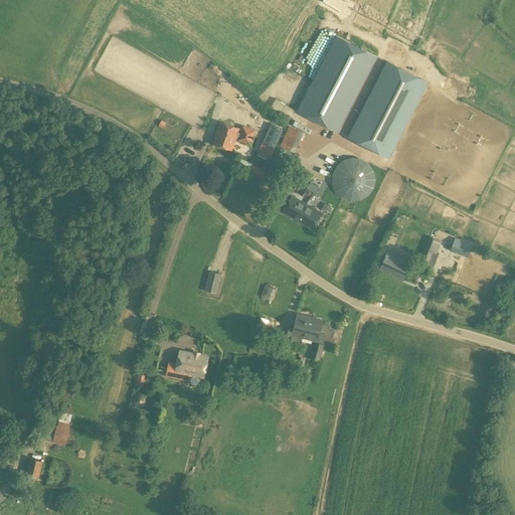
[(338,34),(298,111),(337,132),(378,55),(338,34)]
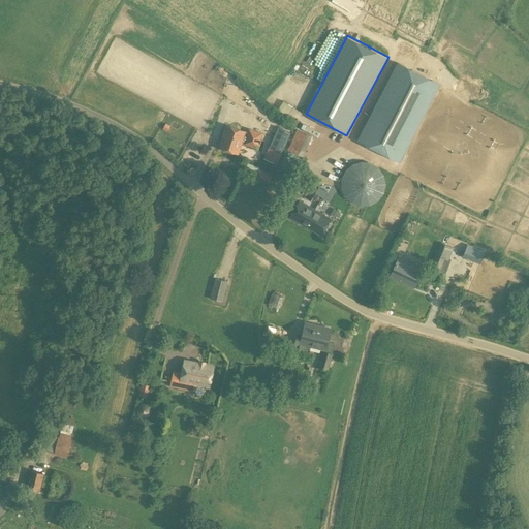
[(439,85),(399,63),(358,142),(398,162),(439,85)]
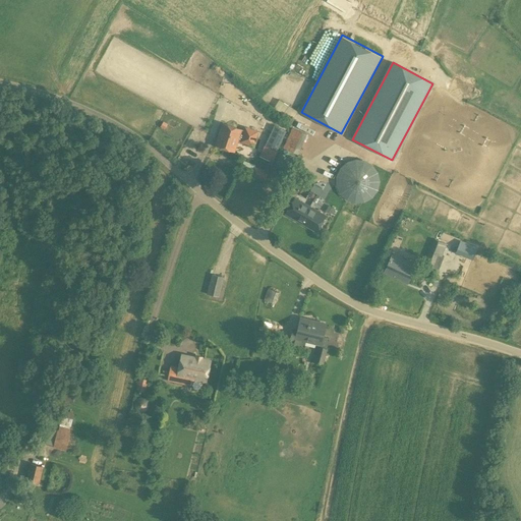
[(297,111),(279,100),(273,109),(282,115),(283,114),(292,119),(297,111)]
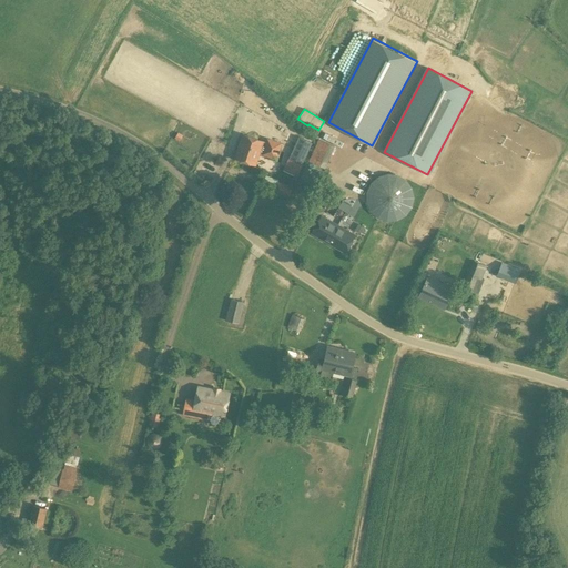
[(265,142),(262,141),(242,135),(234,159),(255,165),(259,153),(262,154),(262,155),(276,160),(282,143),(267,139),(265,142)]
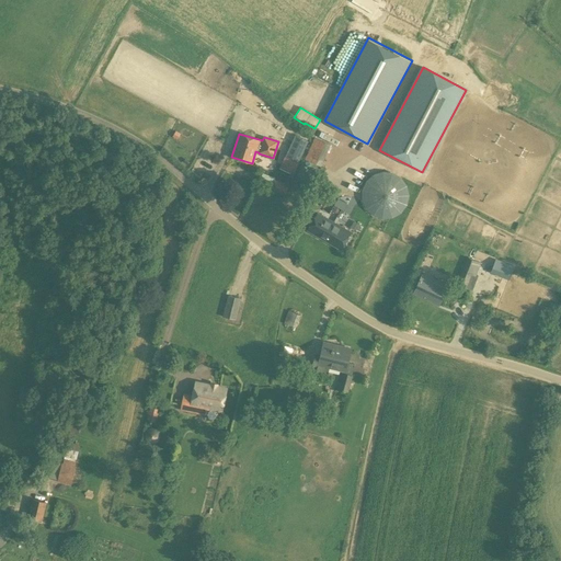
[(295,136),(281,168),(293,174),(308,141),(295,136)]
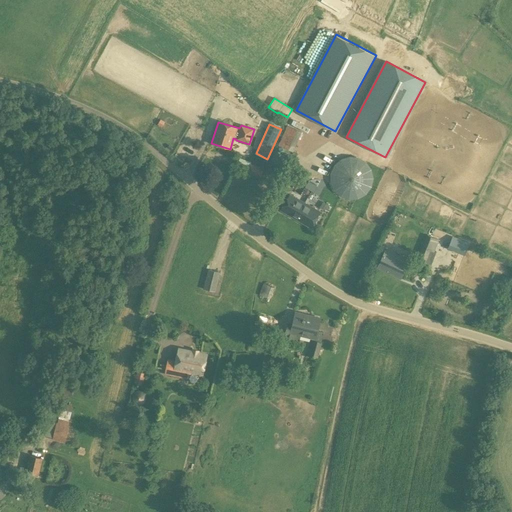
[(301,133),(287,126),(279,145),(293,152),(301,133)]
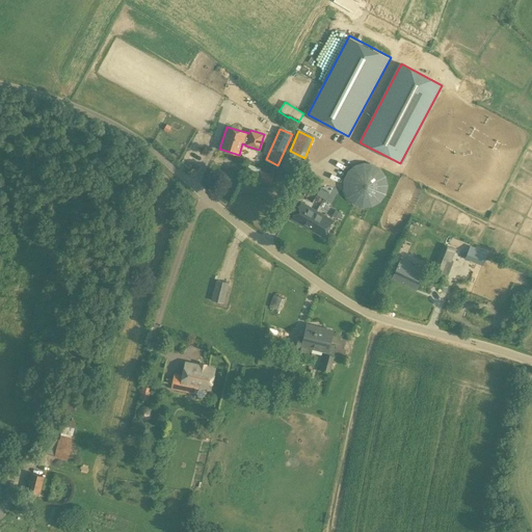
[(382,166),(378,163),(375,159),(369,157),(360,158),(356,164),(356,175),(357,180),(364,186),(370,188),(377,188),(382,186),(387,181),(387,175),(384,170),(382,166)]
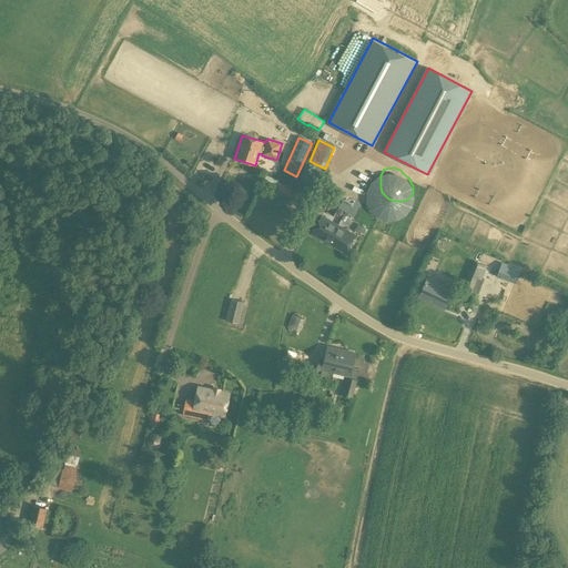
[(300,178),(305,181),(310,171),(305,169),(300,178)]
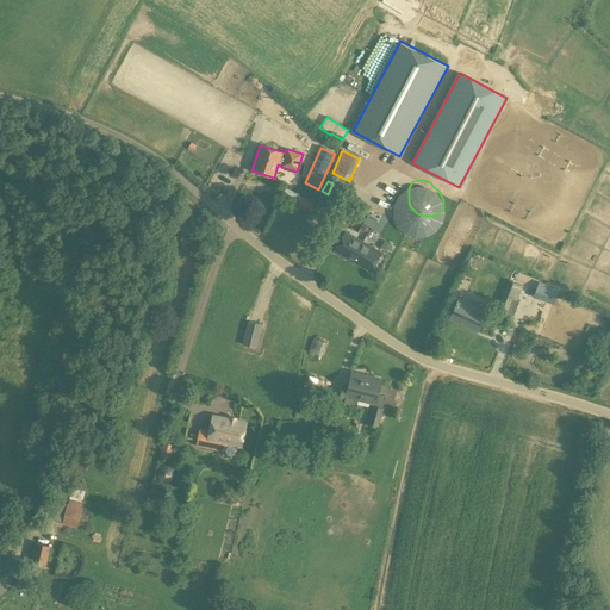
[(315,200),(285,188),(281,199),(296,204),(294,205),(310,211),(315,200)]
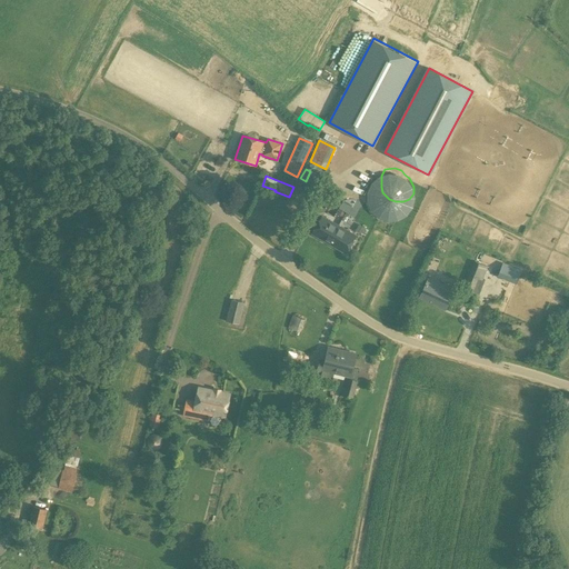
[(345,252),(355,236),(322,217),(312,233),(345,252)]
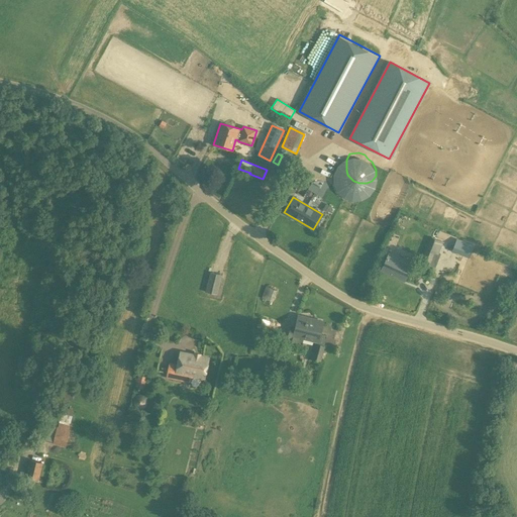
[(431,237),(421,263),(429,266),(434,253),(438,254),(443,241),(431,237)]
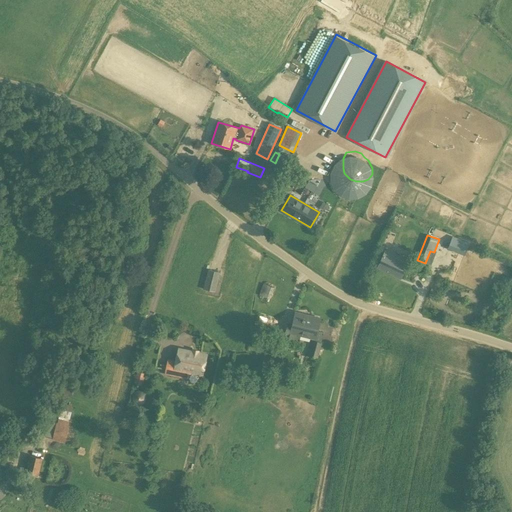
[(454,236),(451,243),(449,249),(462,254),(466,256),(469,250),(472,243),(454,236)]
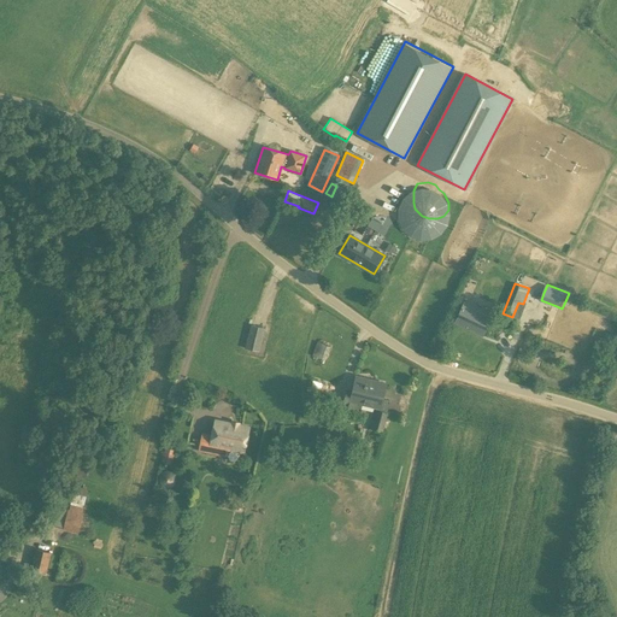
[(454,323),(482,336),(492,316),(464,303),(454,323)]
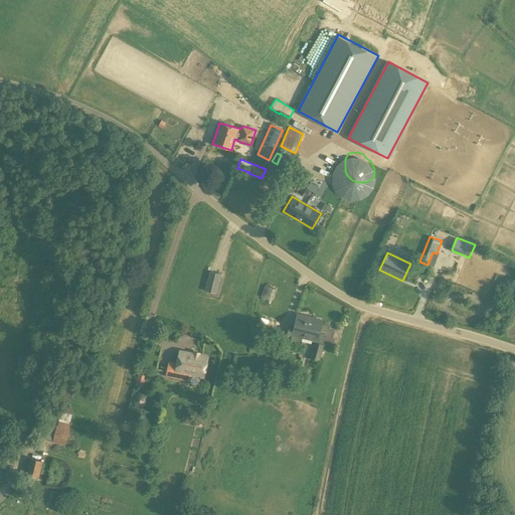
[(216,294),(221,274),(209,271),(204,291),(216,294)]
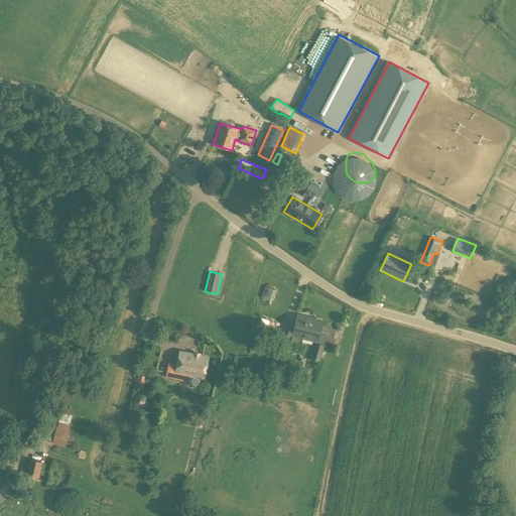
[(271,301),(276,290),(265,286),(261,297),(271,301)]
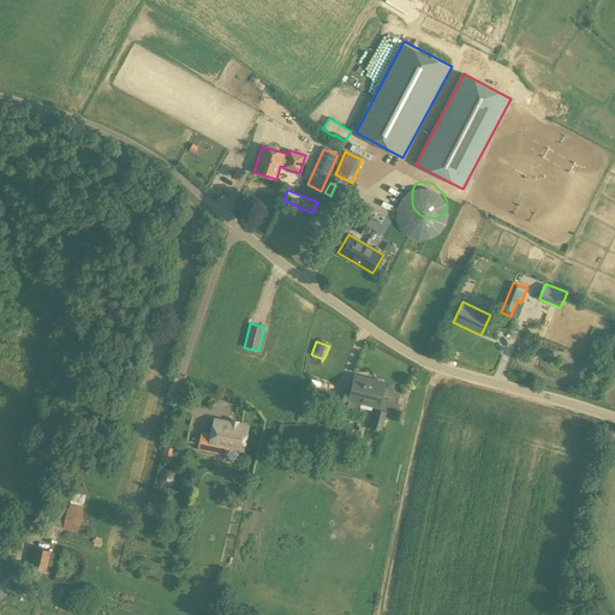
[(354,376),(351,389),(345,388),(341,406),(359,411),(362,402),(376,406),(375,408),(370,428),(381,430),(387,412),(386,411),(388,400),(381,398),(384,383),(354,376)]
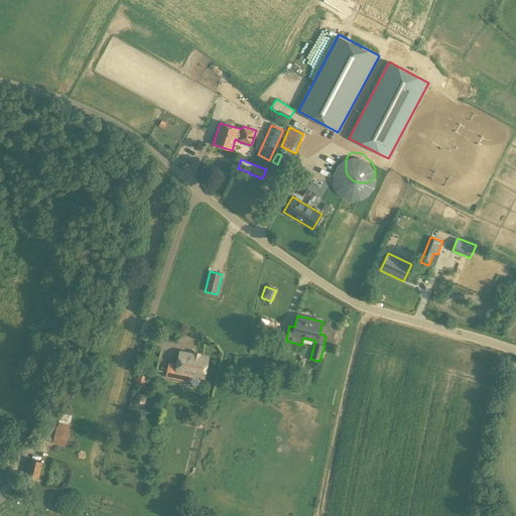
[(265,337),(269,320),(261,318),(257,334),(265,337)]
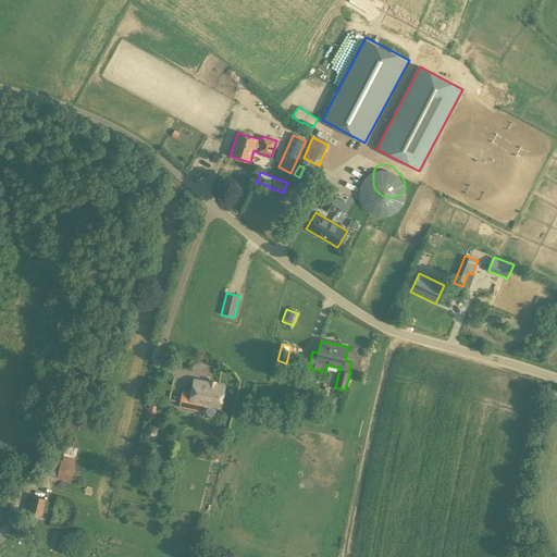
[(194,380),(192,393),(183,391),(180,407),(206,412),(207,405),(220,407),(224,386),(194,380)]
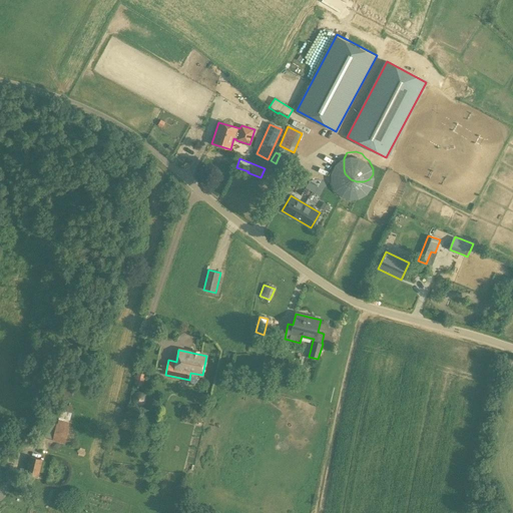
[(254,382),(264,385),(269,368),(260,365),(254,382)]
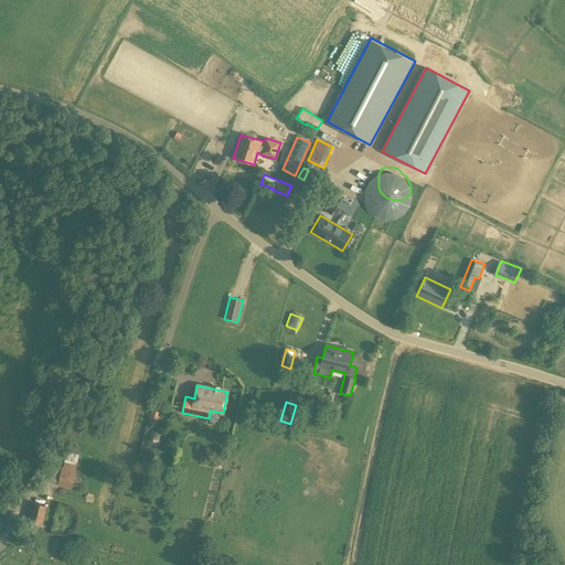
[(158,416),(159,412),(151,411),(148,423),(158,425),(160,416),(158,416)]
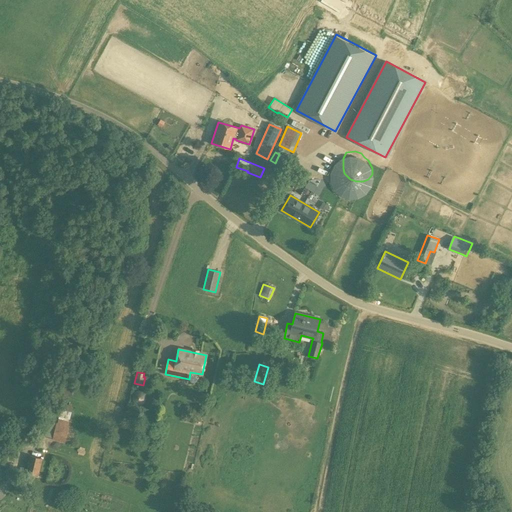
[(58,422),(56,422),(45,419),(42,434),(53,436),(52,440),(65,443),(69,426),(68,425),(69,421),(58,419),(58,422)]
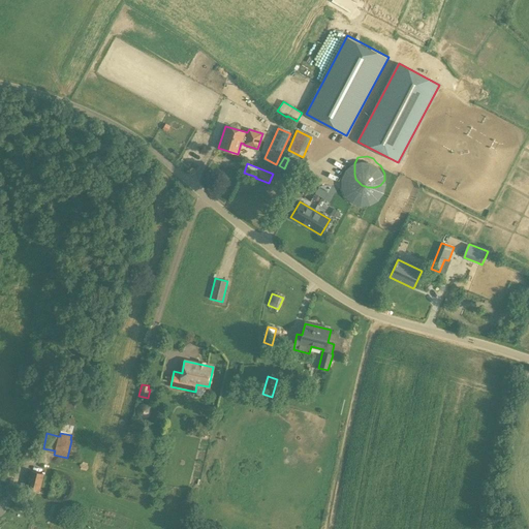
[(39,491),(43,474),(31,470),(27,488),(39,491)]
